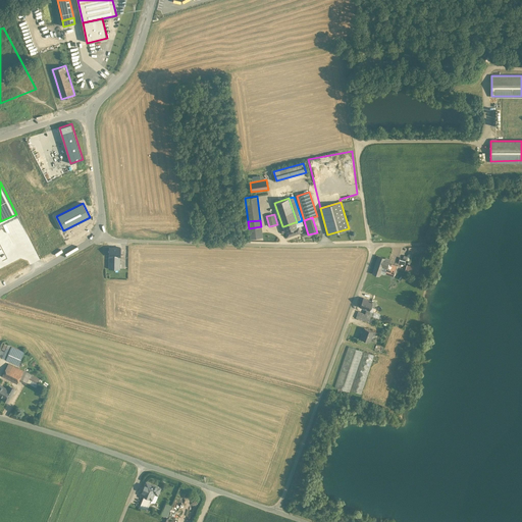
[(295,222),(283,226),(285,230),(288,237),(301,232),(299,226),(296,227),(295,222)]
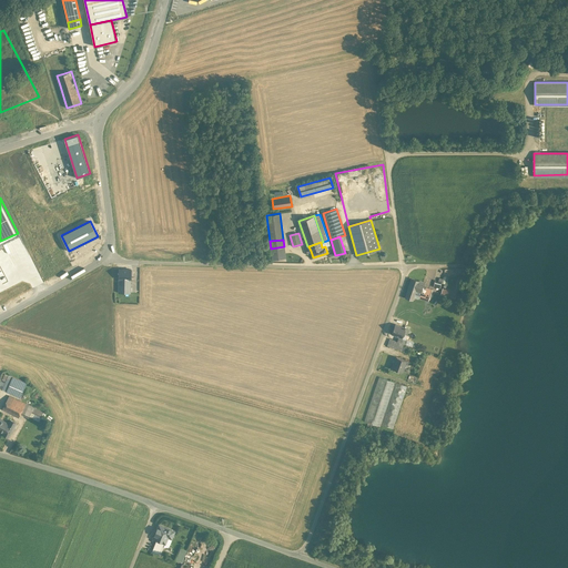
[(284,246),(271,249),(272,260),(285,257),(284,246)]
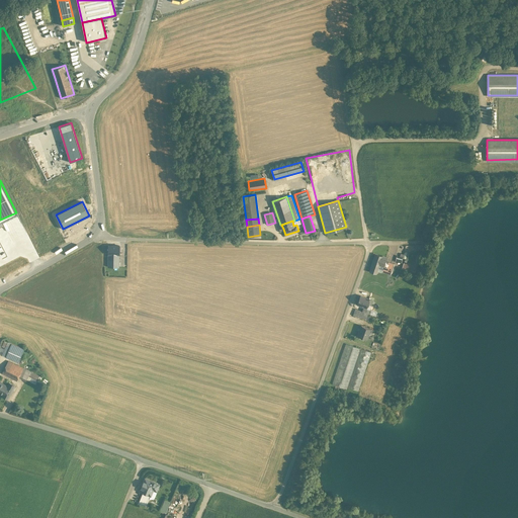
[(119,246),(108,246),(108,254),(118,254),(119,254),(119,246)]
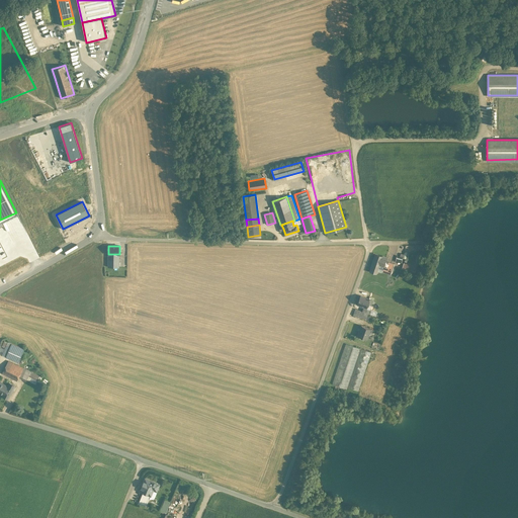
[(386,257),(375,254),(372,263),(383,267),(383,266),(386,267),(389,261),(385,260),(386,257)]
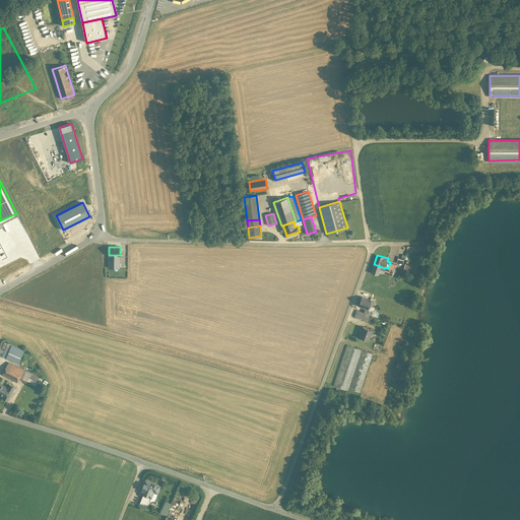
[(385,268),(374,264),(371,272),(378,274),(379,271),(383,272),(385,268)]
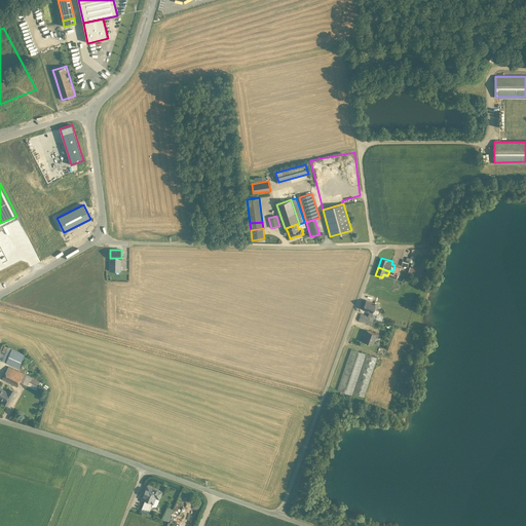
[(423,270),(410,267),(408,272),(421,276),(423,270)]
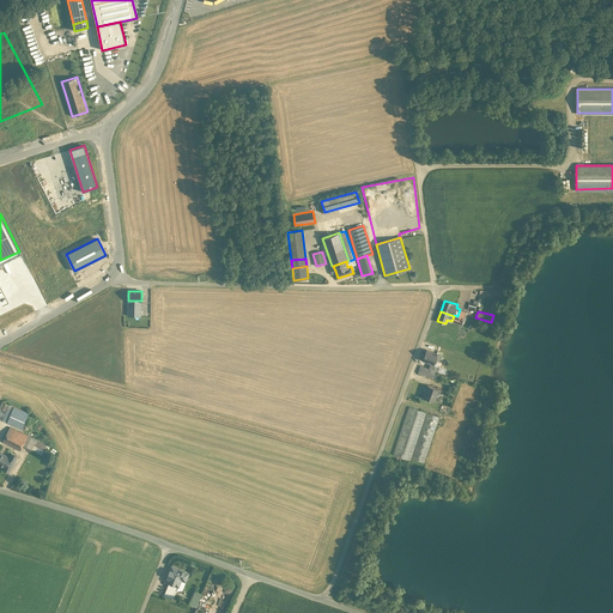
[(437,353),(426,350),(423,360),(434,364),(435,359),(439,360),(441,356),(437,354),(437,353)]
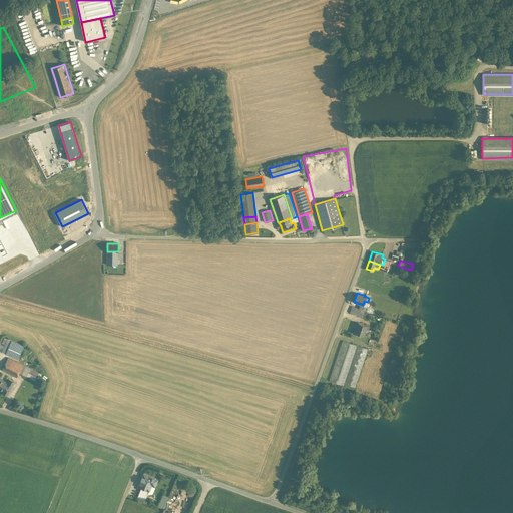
[(361,309),(352,306),(350,312),(359,315),(361,309)]
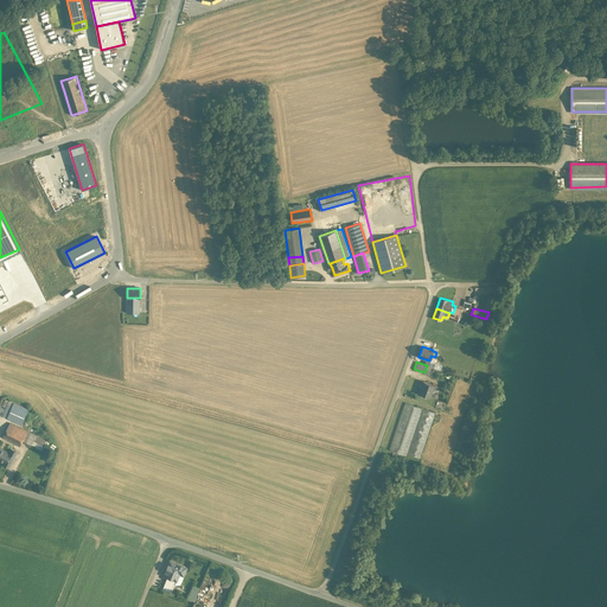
[(434,385),(423,381),(419,394),(429,397),(433,389),(435,390),(436,387),(434,385)]
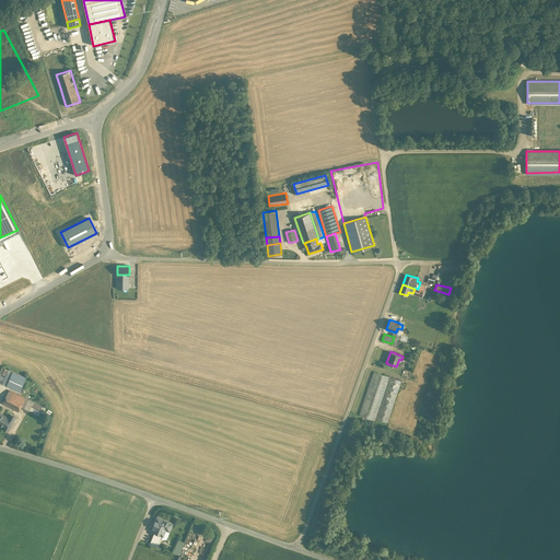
[(9,369),(2,384),(7,385),(13,371),(9,369)]
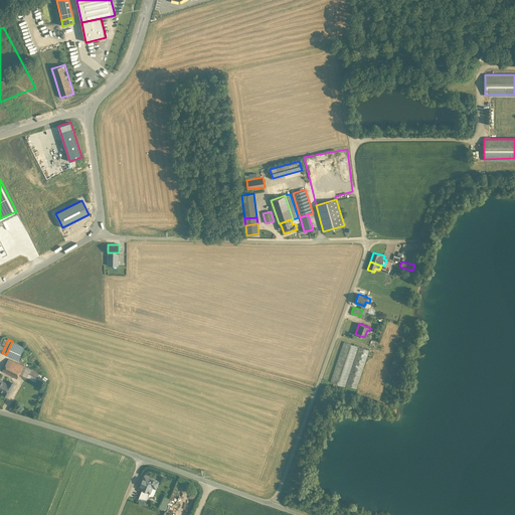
[(24,346),(12,341),(6,354),(18,360),(24,346)]
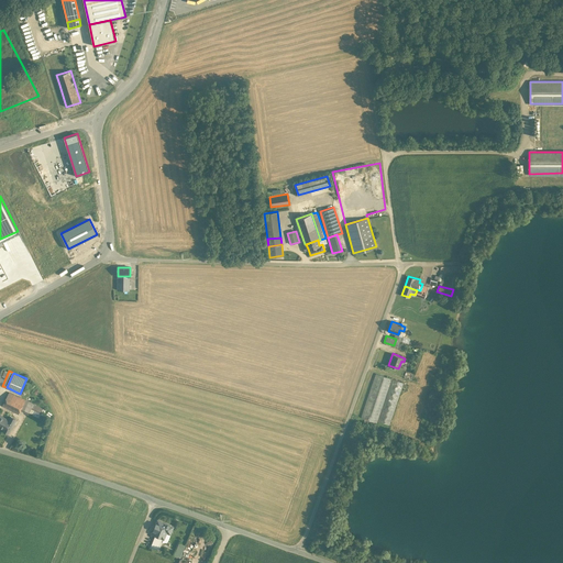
[(392,378),(376,373),(361,417),(377,422),(378,420),(377,420),(392,378)]
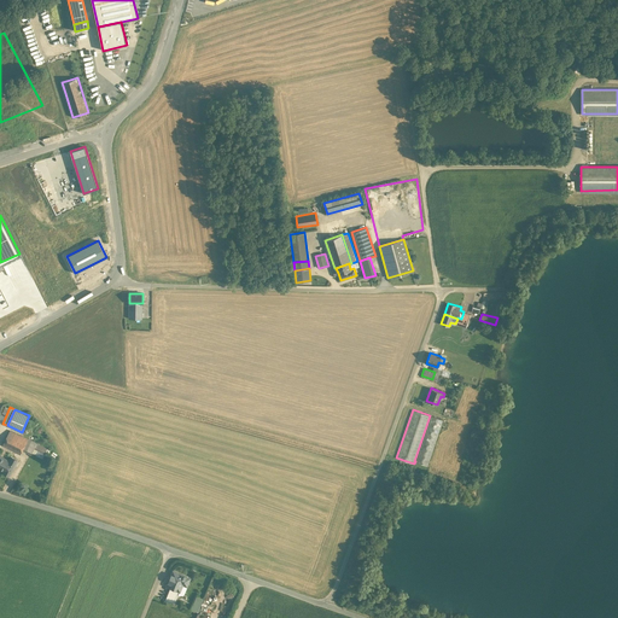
[(430,415),(414,461),(415,461),(427,466),(443,420),(430,415)]
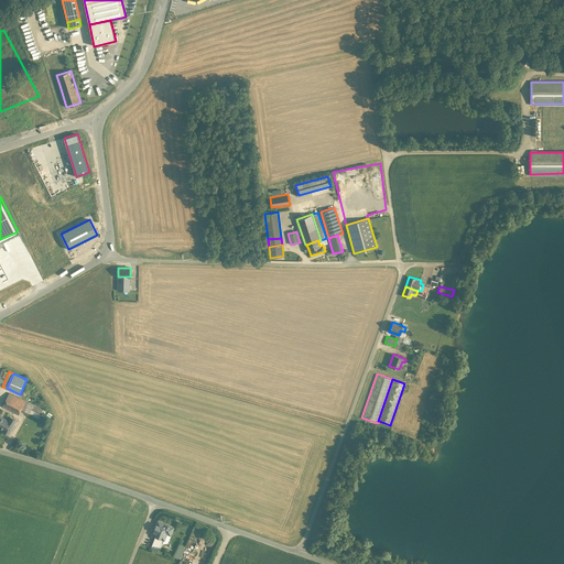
[(17,400),(8,396),(2,407),(19,414),(21,410),(24,404),(17,400)]
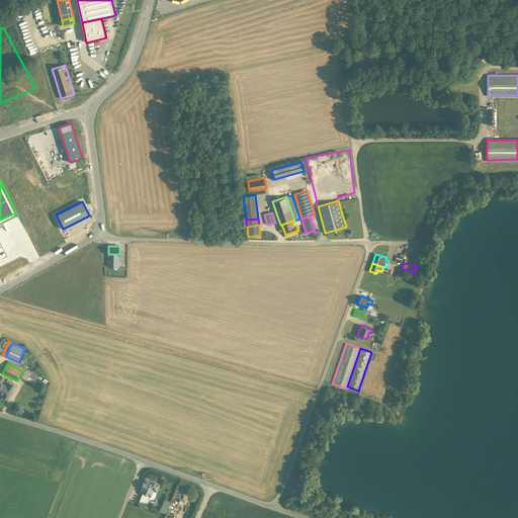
[(30,371),(23,368),(22,371),(19,376),(26,380),(28,375),(30,372),(30,371)]
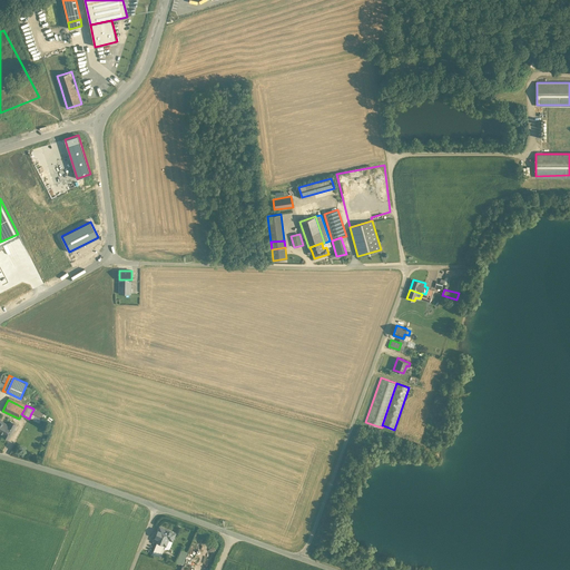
[(43,414),(33,410),(31,413),(41,419),(43,414)]
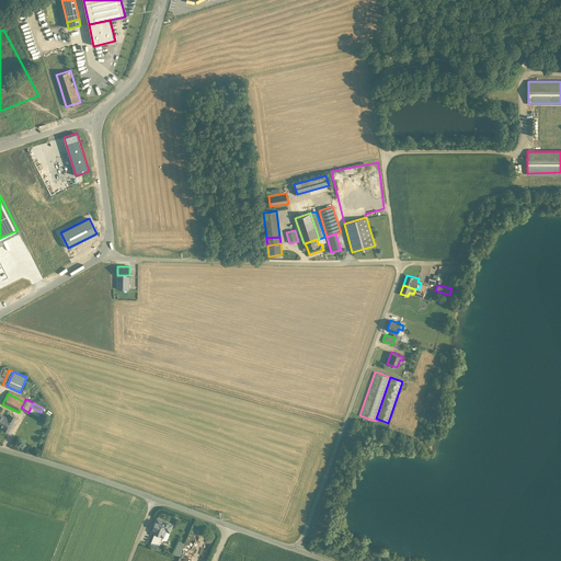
[(3,427),(2,428),(9,432),(16,418),(10,414),(3,427)]
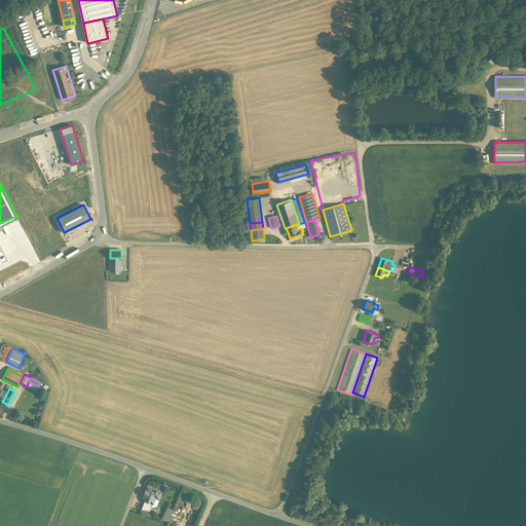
[(161,492),(147,486),(143,498),(153,502),(155,495),(159,497),(161,492)]
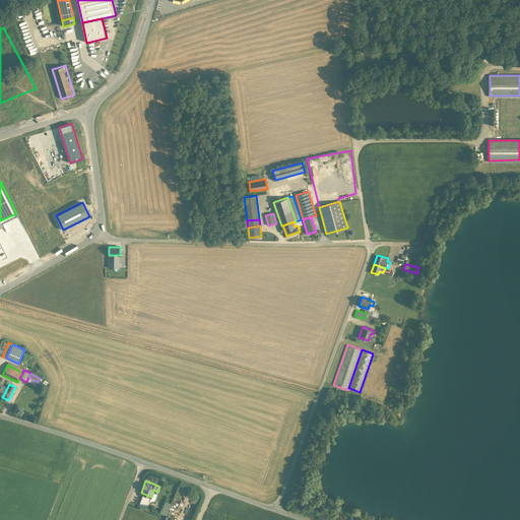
[(150,500),(142,497),(139,504),(147,507),(150,500)]
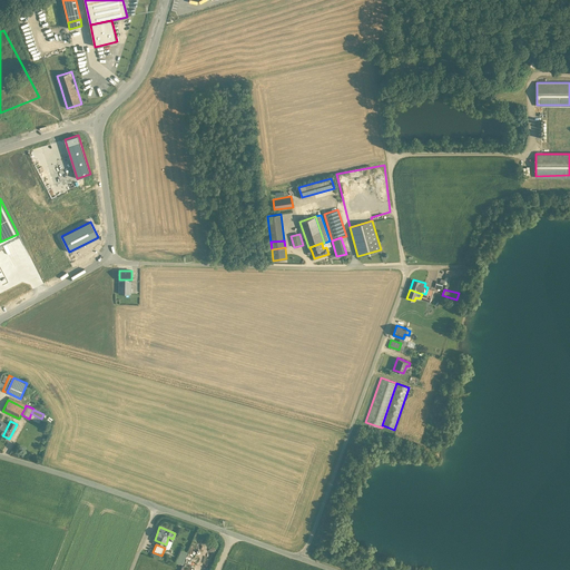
[(183,564),(187,551),(180,549),(176,562),(183,564)]
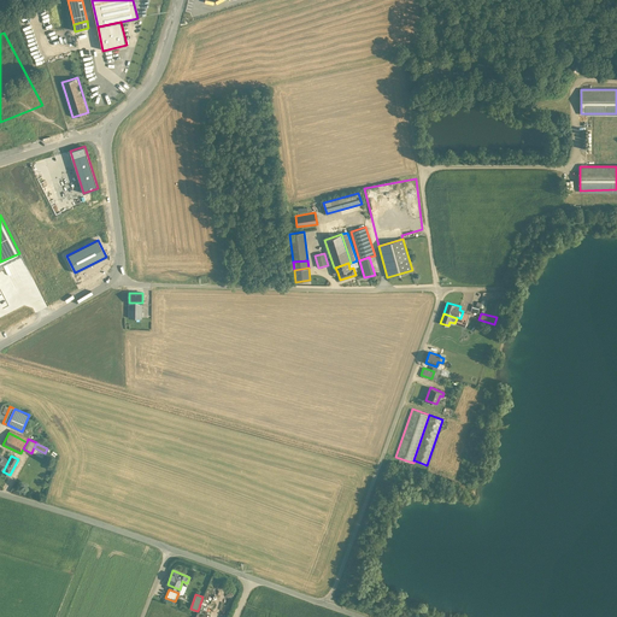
[(205,607),(201,606),(199,612),(207,616),(210,612),(204,610),(205,607)]
